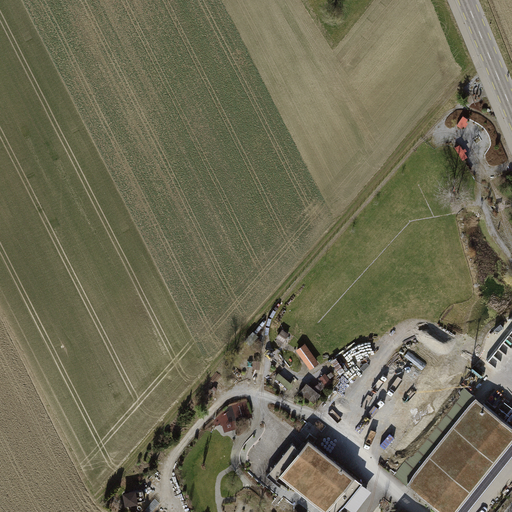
[(469,119),(464,116),(458,125),(463,129),(469,119)]
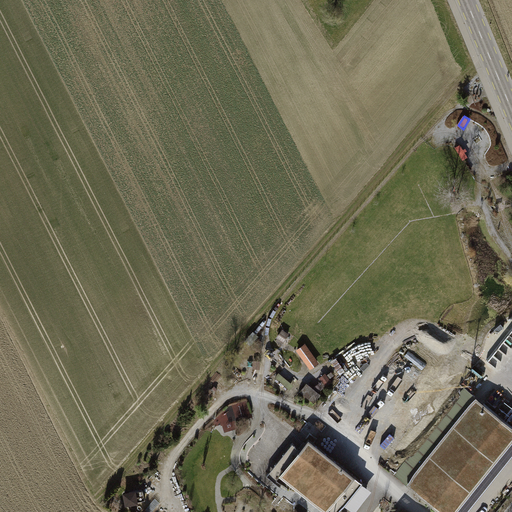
[(461,145),(456,148),(463,161),(468,158),(461,145)]
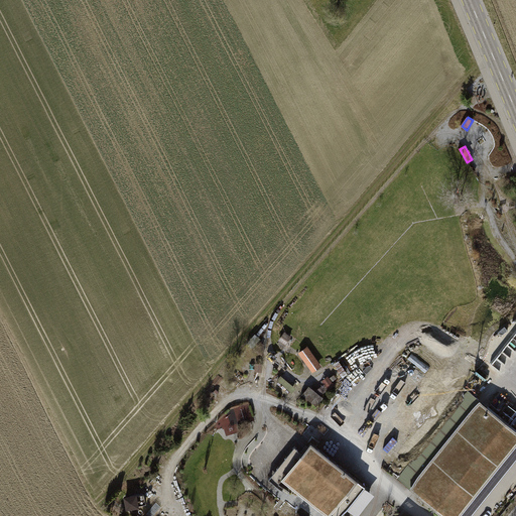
[(321,365),(307,346),(297,353),(312,372),(321,365)]
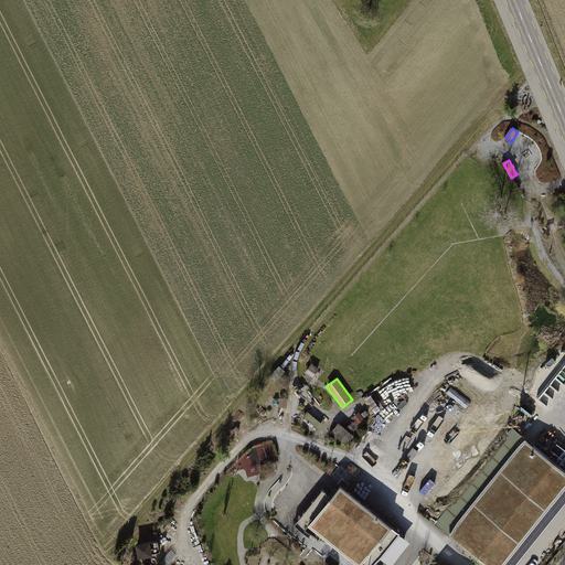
[(307,411),(302,416),(319,429),(323,425),(307,411)]
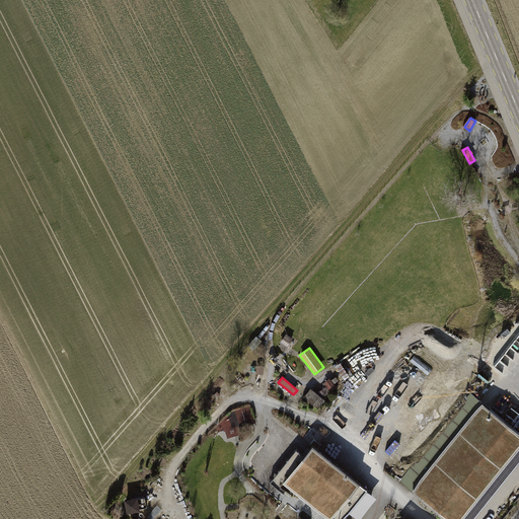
[(329,378),(324,382),(326,385),(330,390),(336,386),(329,378)]
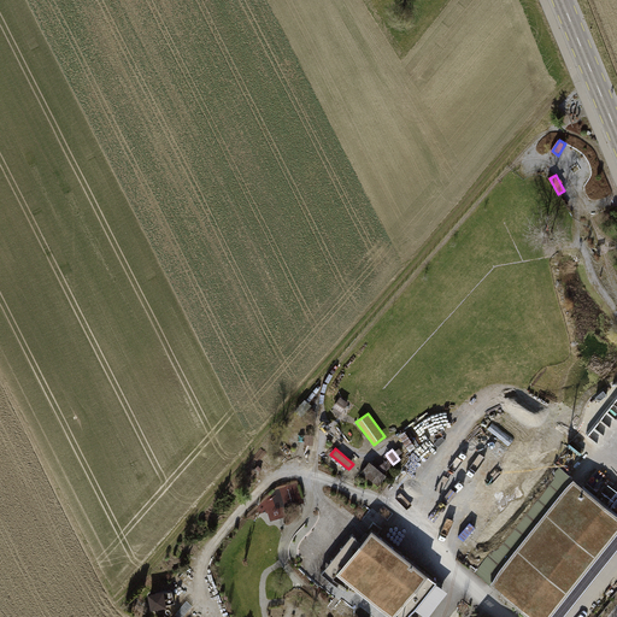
[(388,458),(376,466),(382,472),(393,464),(388,458)]
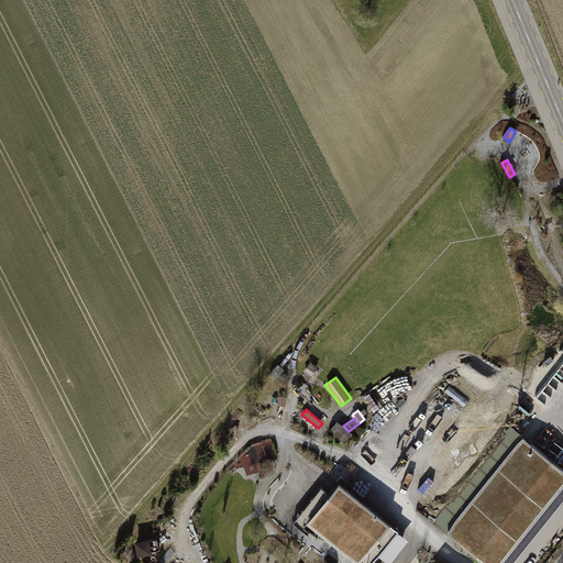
[(343,426),(337,421),(330,429),(344,441),(352,433),(349,431),(343,426)]
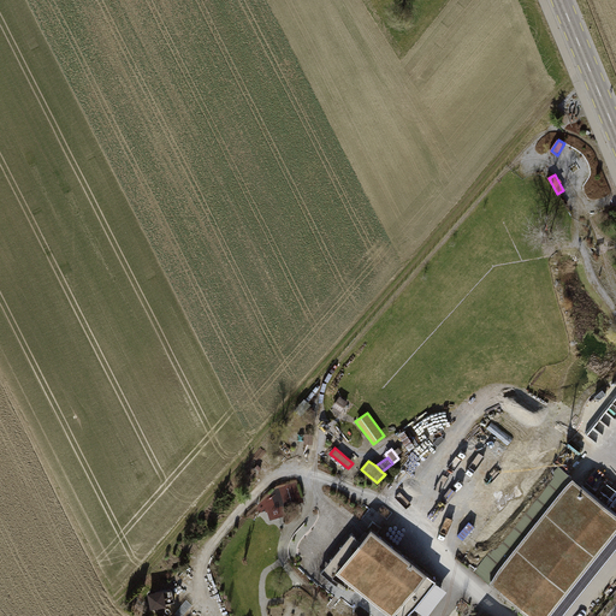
[(615,513),(570,477),(487,581),(531,615),(544,615),(615,525),(615,513)]
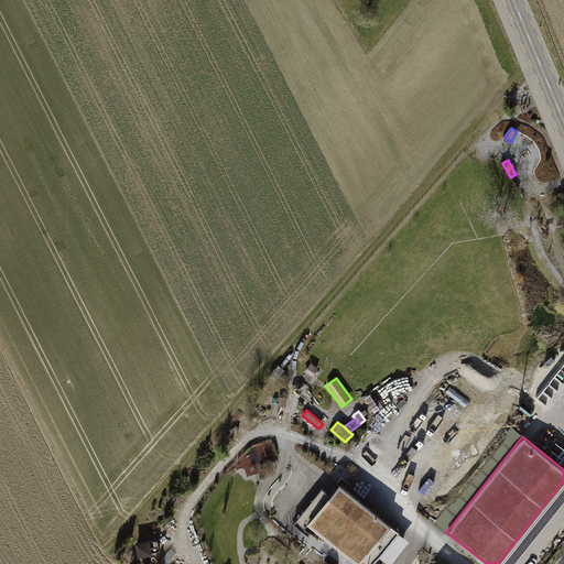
[(260,462),(278,456),(274,444),(241,454),(248,475),(262,470),(260,462)]
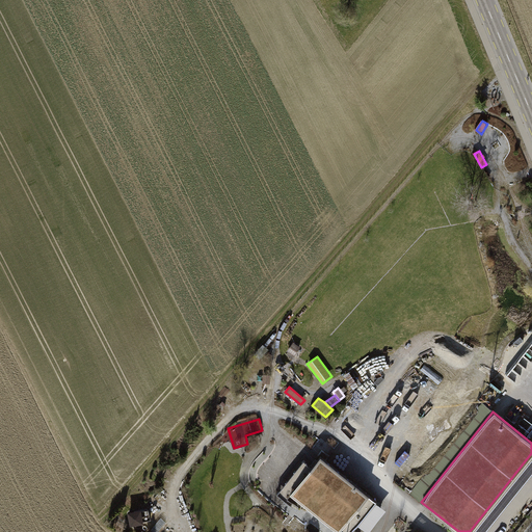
[(290,489),(343,531),(346,531),(376,497),(320,452),(290,489)]
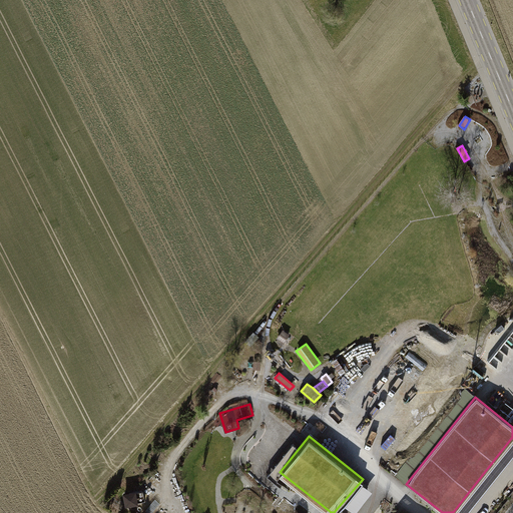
[(135,490),(121,492),(124,506),(137,503),(135,490)]
